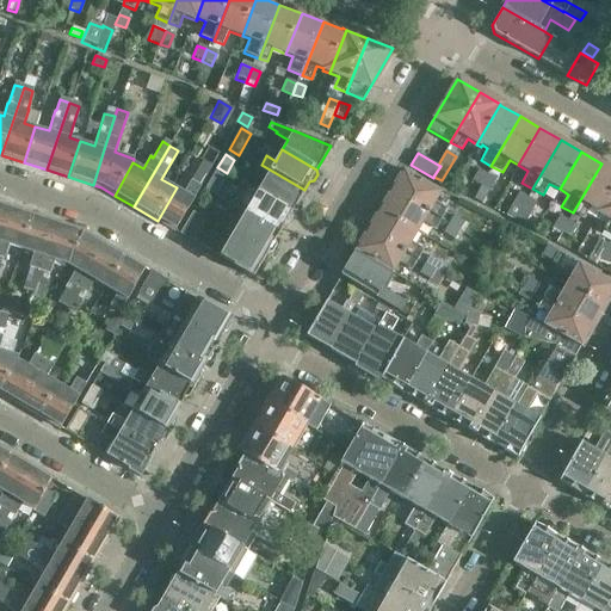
[(177,187),(158,221),(176,232),(185,215),(202,186),(211,168),(202,162),(184,192),(177,187)]
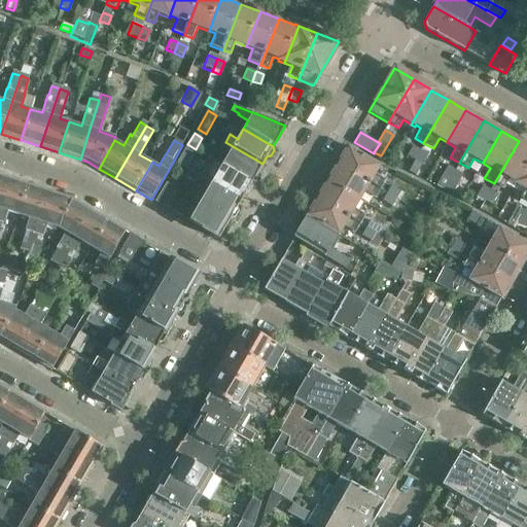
[(526,145),(519,141),(494,183),(502,188),(508,178),(515,181),(514,183),(516,184),(526,166),(526,145)]
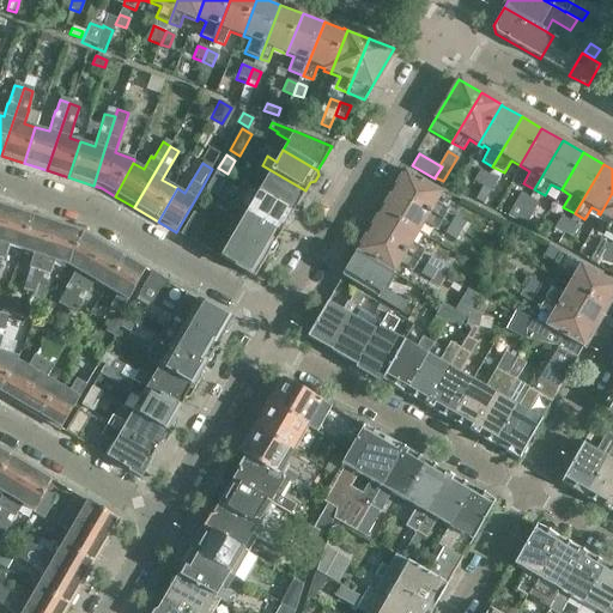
[(266,180),(259,192),(296,214),(302,204),(302,198),(305,190),(262,165),(256,174),(266,180)]
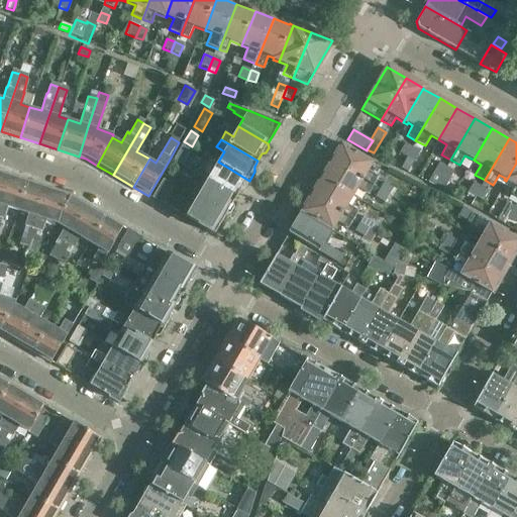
[(174,160),(175,161),(184,166),(194,147),(184,141),(174,160)]
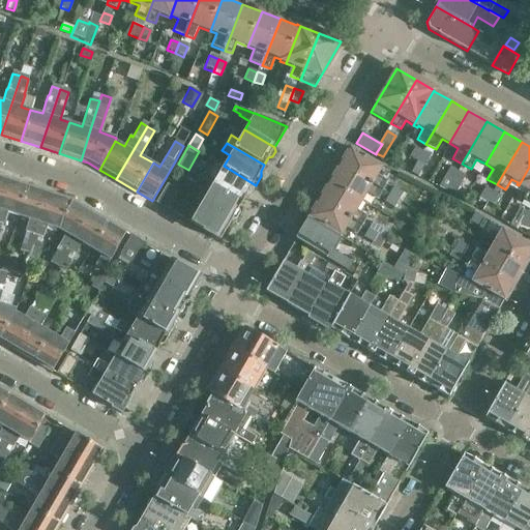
[(417,158),(423,149),(415,145),(410,154),(417,158)]
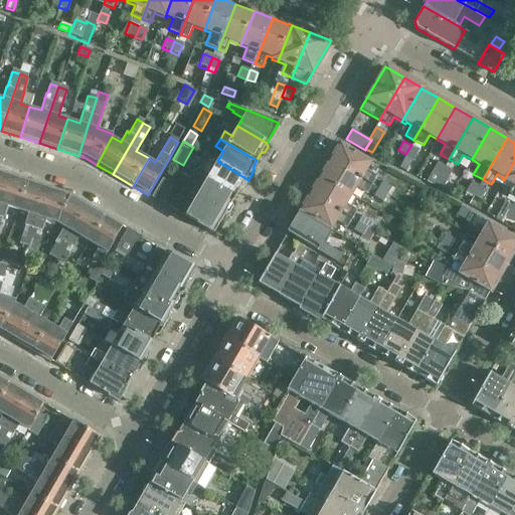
[(340,143),(330,160),(372,185),(377,176),(367,171),(372,162),(340,143)]
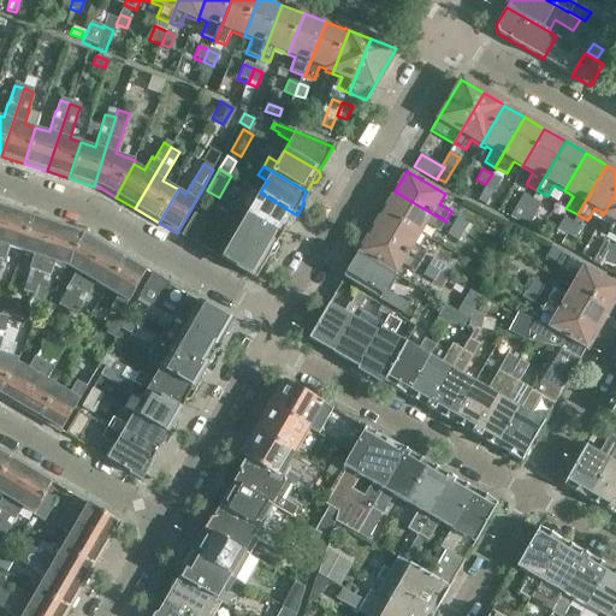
[(501,178),(492,173),(478,200),(487,205),(501,178)]
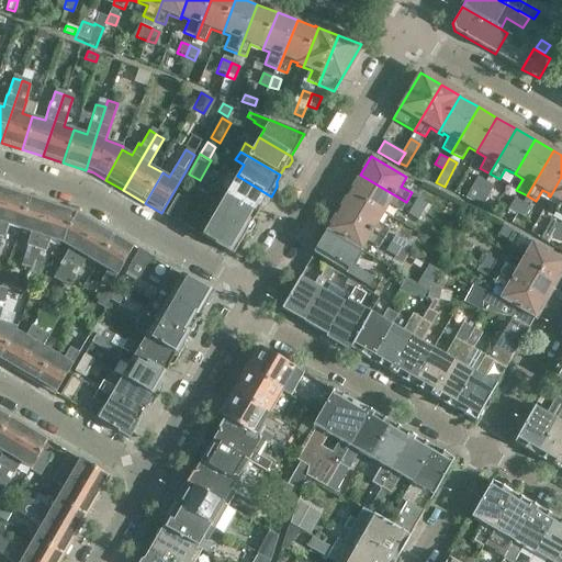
[(360,175),(349,193),(384,214),(390,205),(401,212),(406,202),(360,175)]
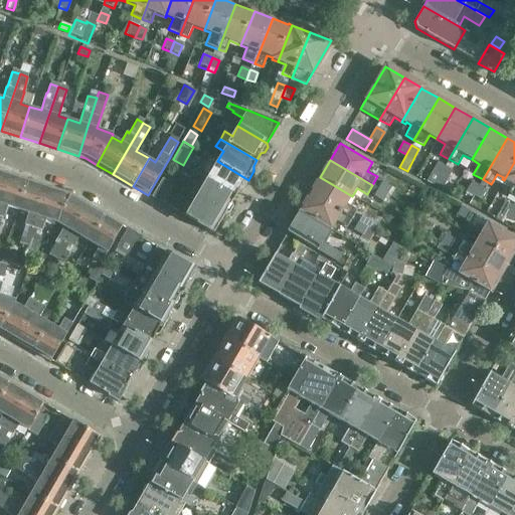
[(199,165),(194,172),(235,196),(239,190),(243,189),(248,180),(217,161),(211,171),(199,165)]
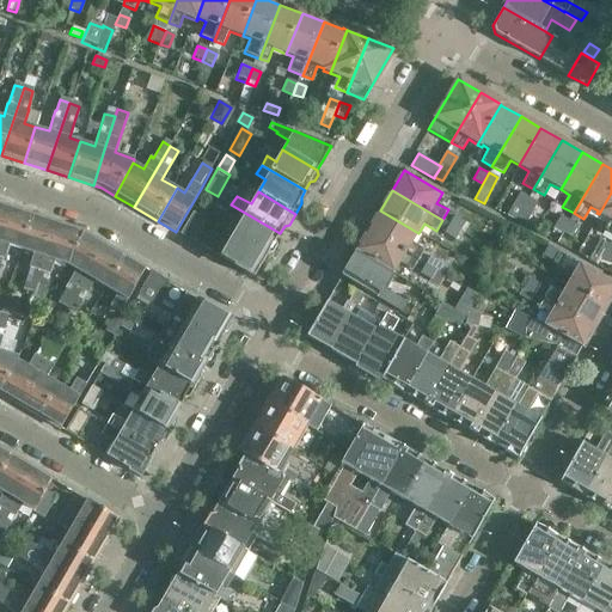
[(528,197),(520,193),(507,214),(515,219),(528,197)]
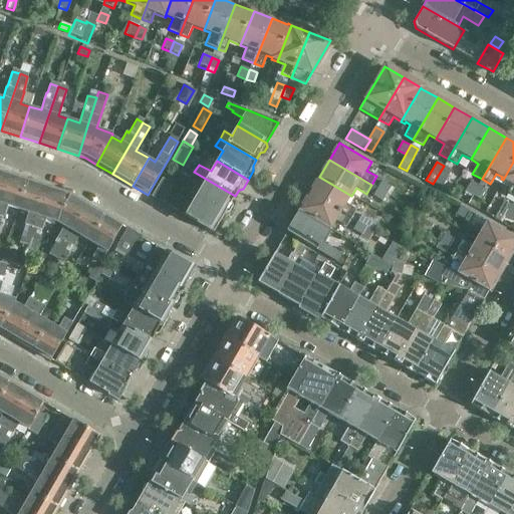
[(513,162),(503,180),(511,185),(506,194),(513,197),(513,162)]
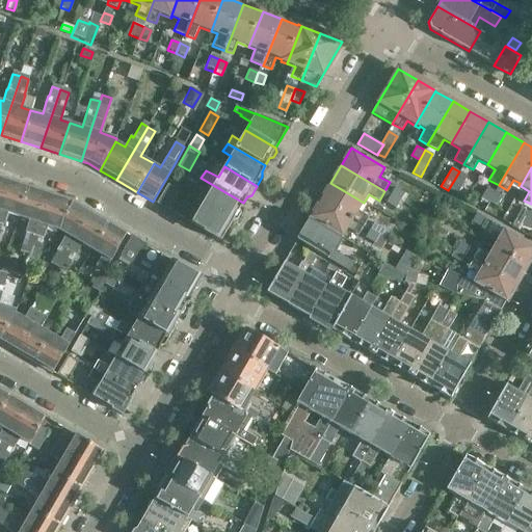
[(468,177),(459,171),(448,190),(456,194),(468,177)]
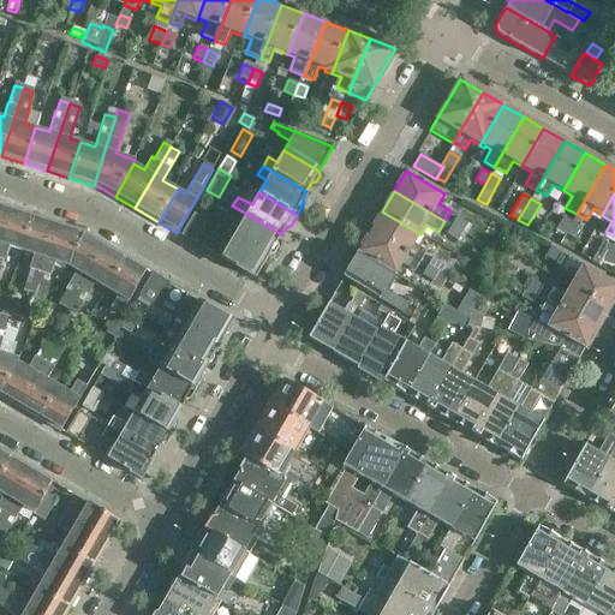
[(202,201),(195,213),(206,220),(210,213),(208,206),(202,201)]
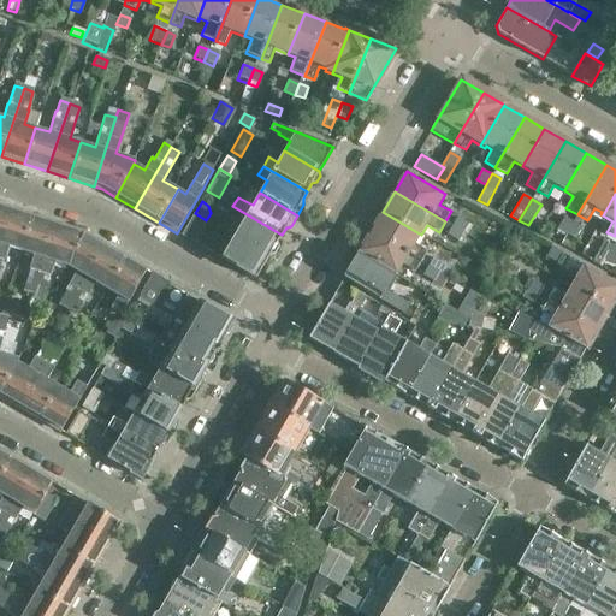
[(0,203),(0,244),(12,208),(0,203)]
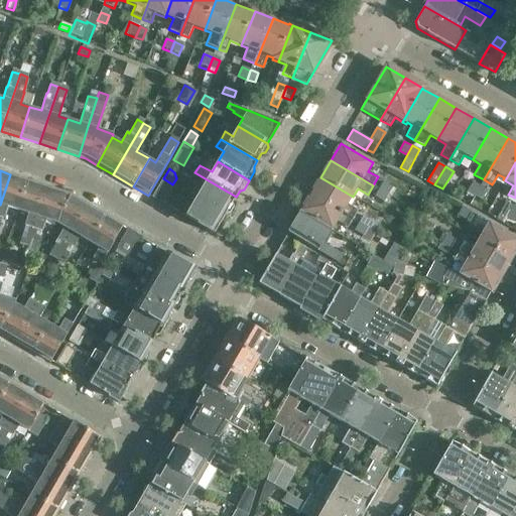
[(195,172),(190,180),(203,187),(197,197),(226,215),(226,214),(230,213),(233,208),(232,204),(236,197),(195,172)]
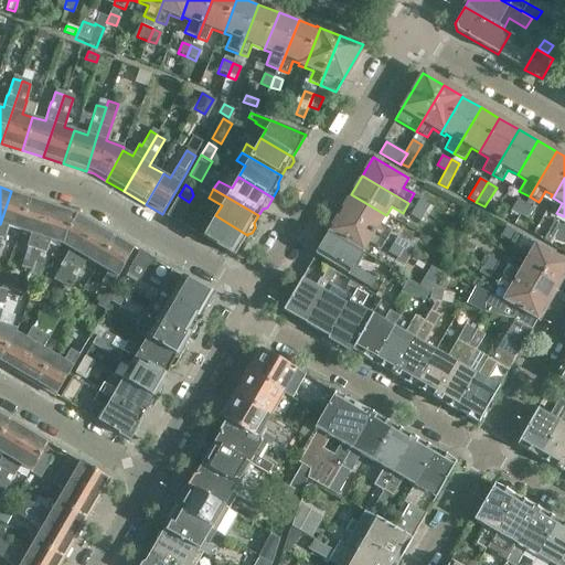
[(11,191),(0,224),(0,253),(9,226),(22,231),(32,199),(11,191)]
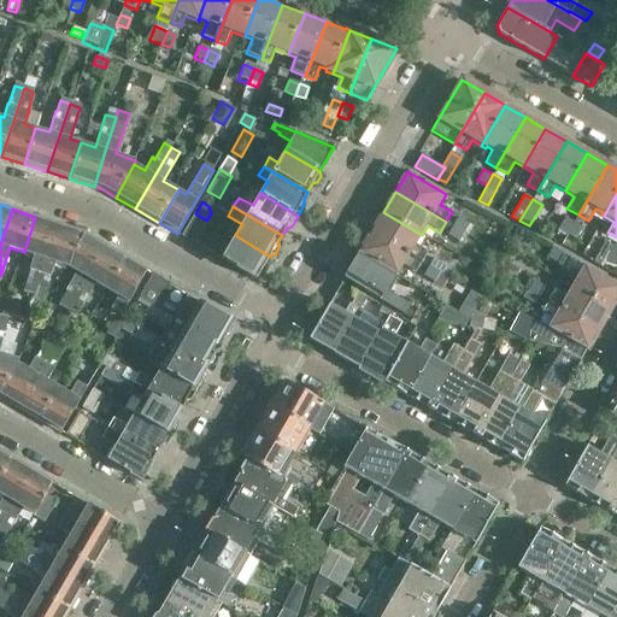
[(383,212),(371,233),(421,264),(429,252),(416,244),(422,235),(383,212)]
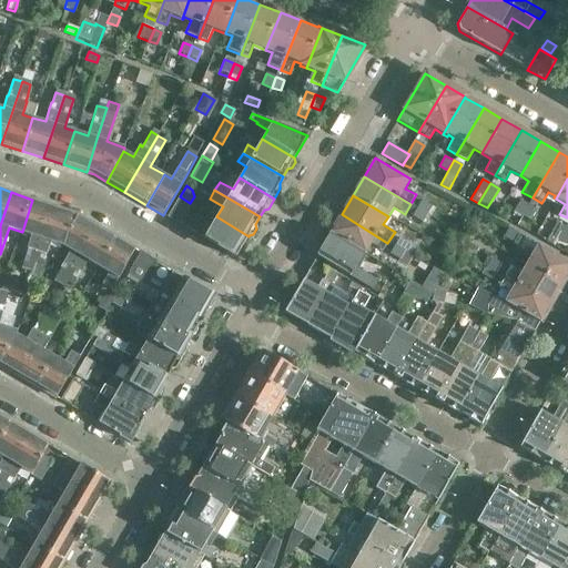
[(180,196),(168,216),(179,224),(191,203),(190,203),(180,196)]
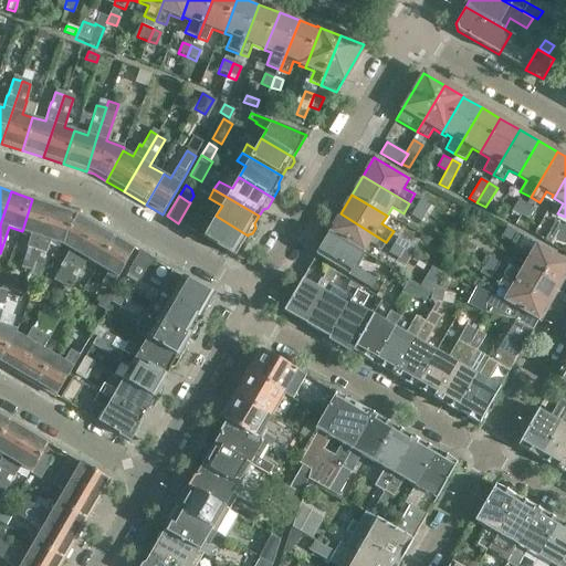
[(420,198),(415,207),(426,213),(431,205),(420,198)]
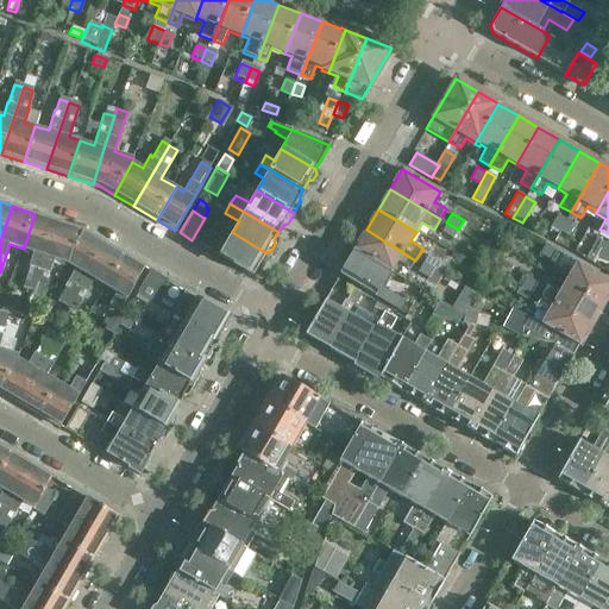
[(560,230),(567,218),(559,213),(552,224),(560,230)]
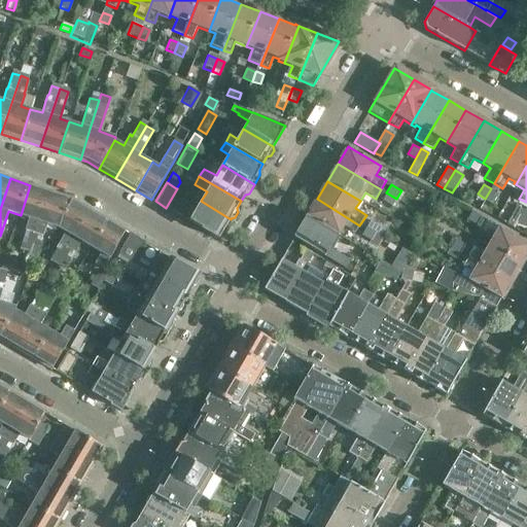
[(30,185),(21,215),(29,218),(20,247),(31,251),(36,234),(50,191),(30,185)]
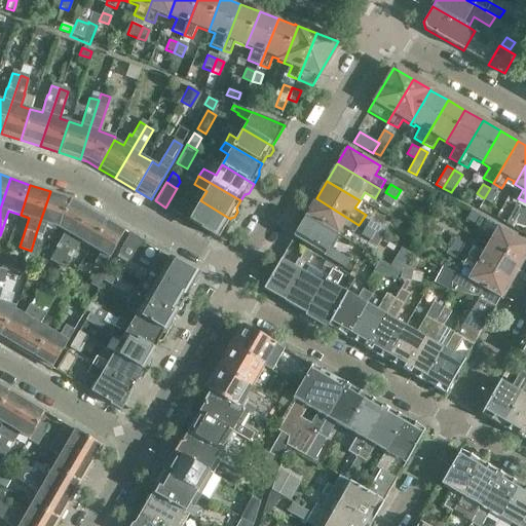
[(498,192),(490,188),(484,198),(492,202),(498,192)]
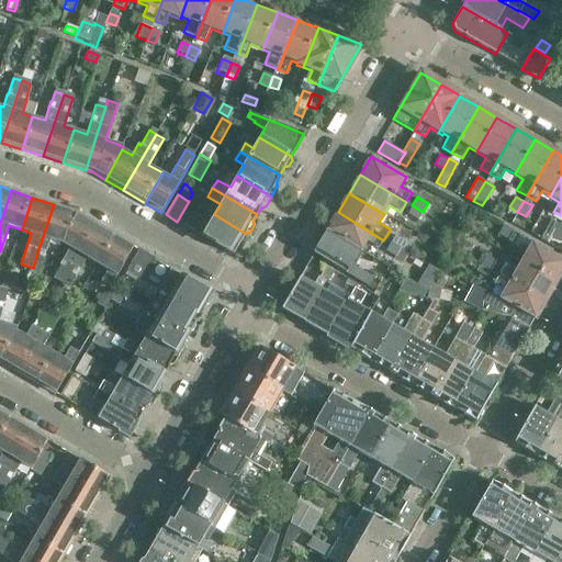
[(33,268),(32,271),(38,273),(46,251),(51,239),(62,243),(76,211),(54,204),(33,268)]
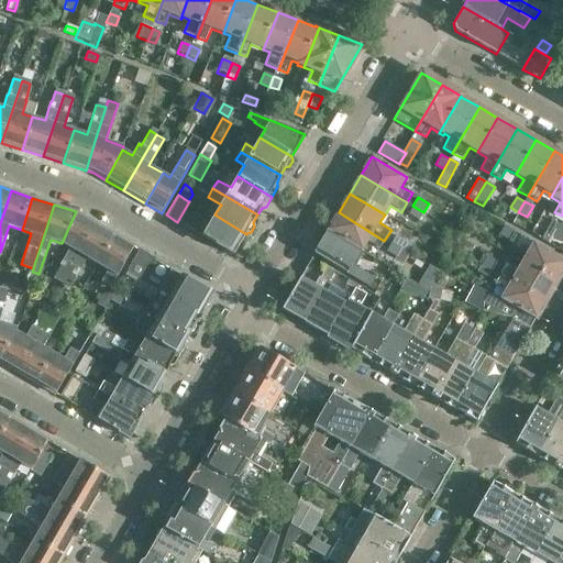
[(412,206),(408,216),(418,221),(423,212),(412,206)]
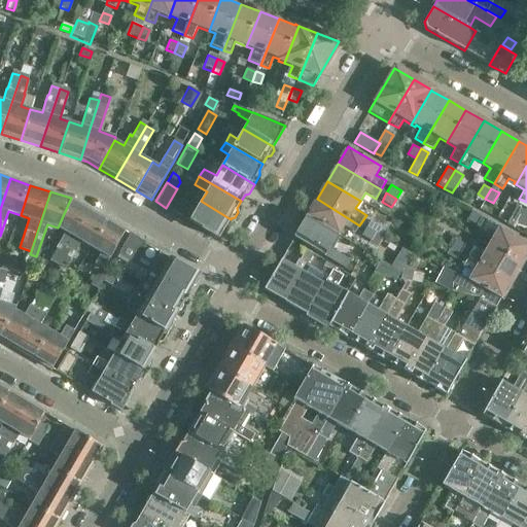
[(71,198),(58,227),(66,233),(49,259),(57,265),(90,209),(71,198)]
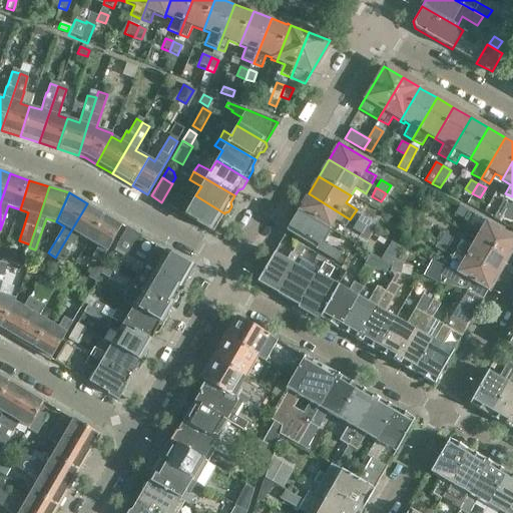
[(298,210),(329,228),(330,229),(335,221),(345,227),(350,219),(309,193),(298,210)]
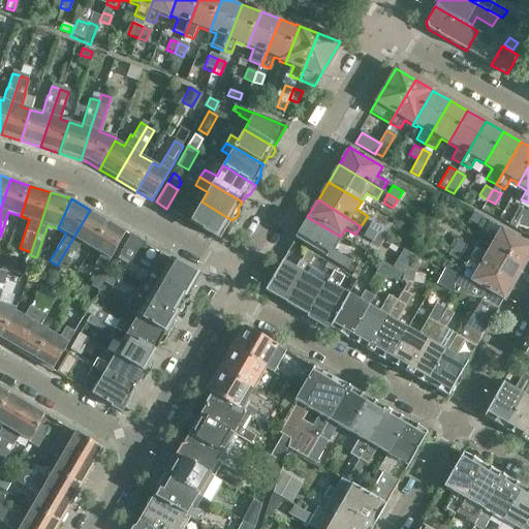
[(187,209),(182,217),(220,240),(231,220),(201,201),(195,213),(187,209)]
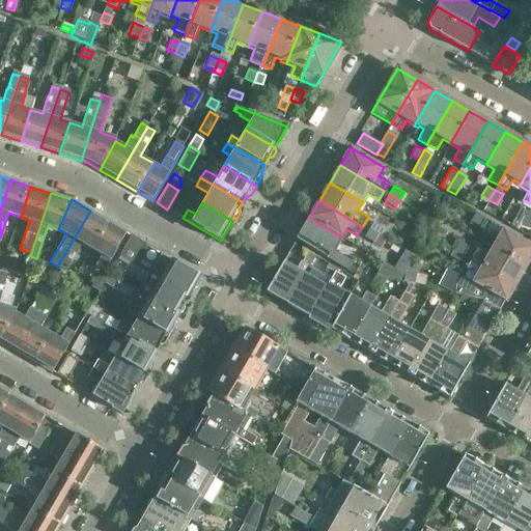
[(518,229),(519,228),(522,224),(523,225),(530,213),(521,207),(510,225),(518,229)]
